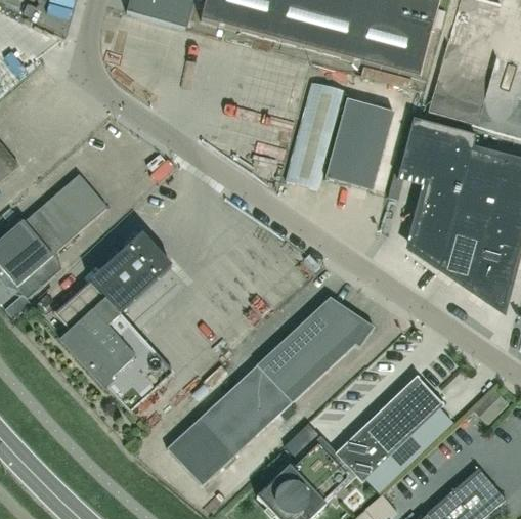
[(186,27),(193,0),(129,0),(127,10),(186,27)]
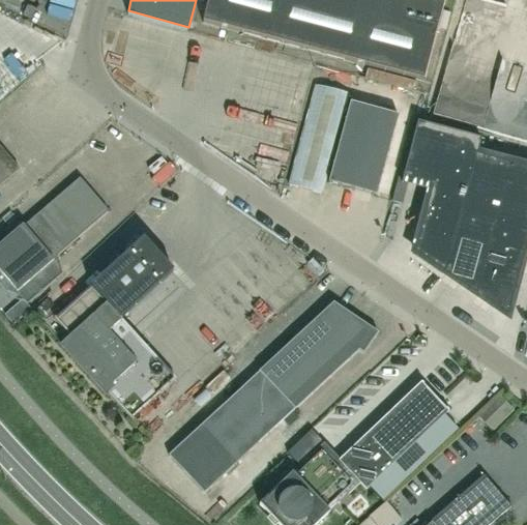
[(208,0),(204,19),(425,77),(444,0),(208,0)]
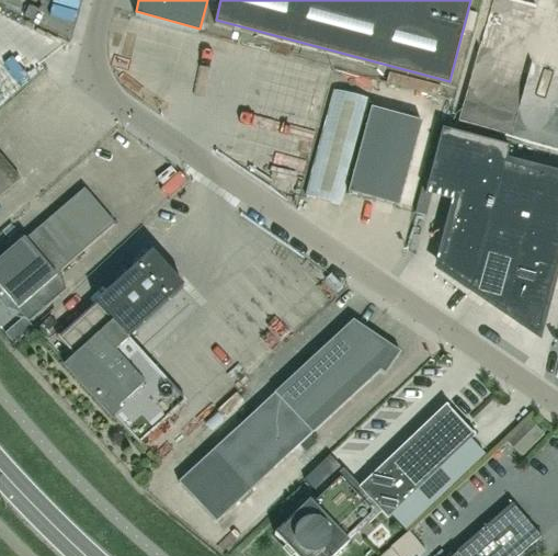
[(0,32),(10,23),(0,13),(0,32)]
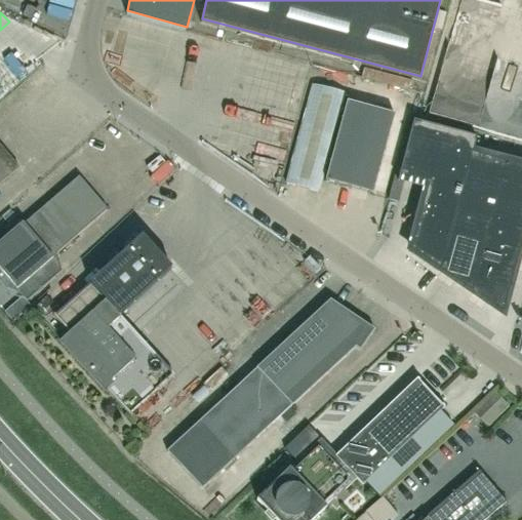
[(109,37),(106,53),(174,63),(176,46),(109,37)]
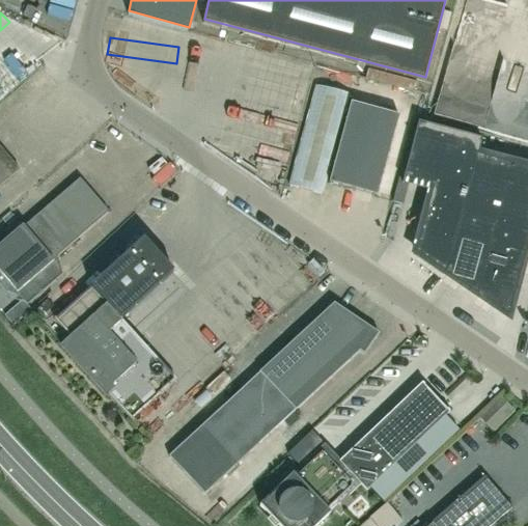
[(12,65),(21,80),(32,74),(24,58),(12,65)]
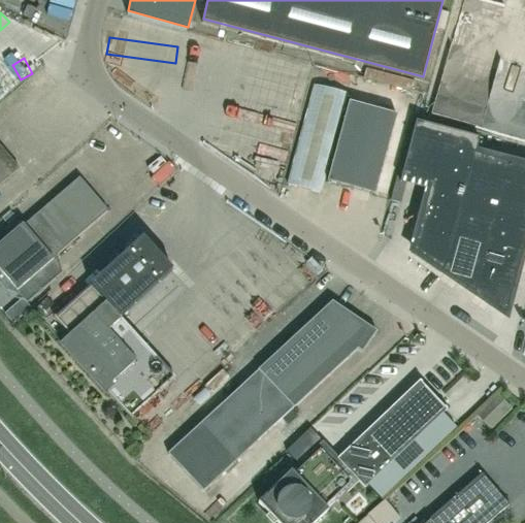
[(312,71),(336,72),(336,62),(313,61),(312,71)]
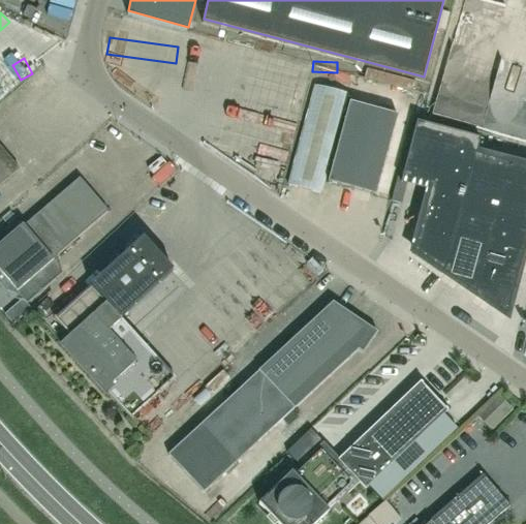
[(297,111),(302,84),(246,71),(237,112),(289,124),(292,110),(297,111)]
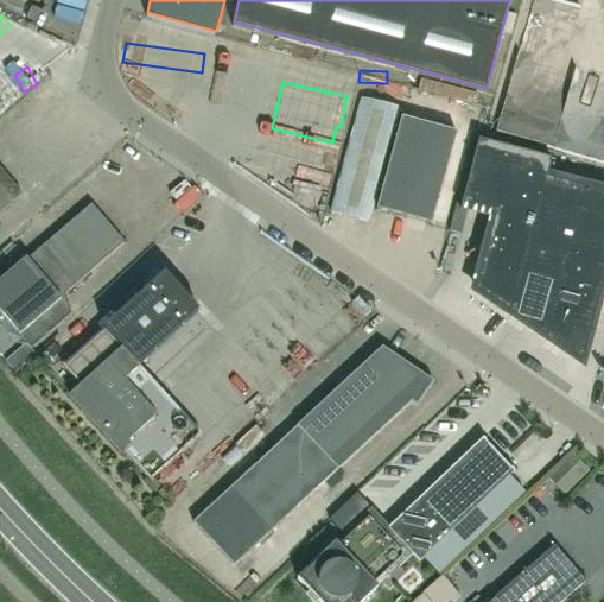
[(332,208),(369,217),(398,101),(361,93),(332,208)]
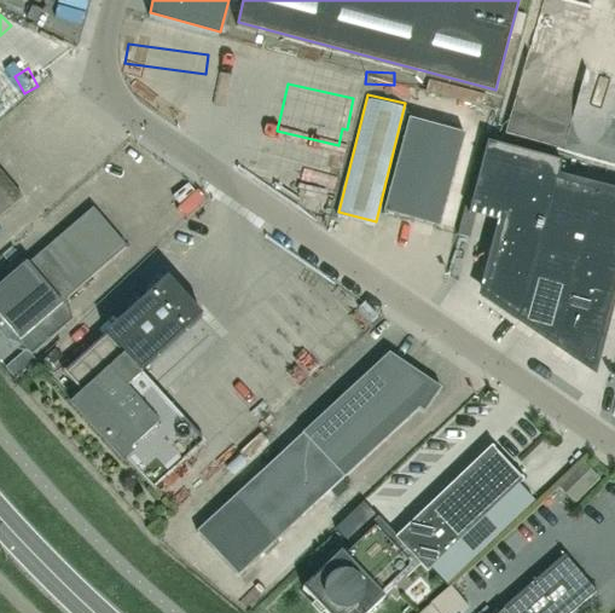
[(407,114),(384,208),(440,221),(463,128),(407,114)]
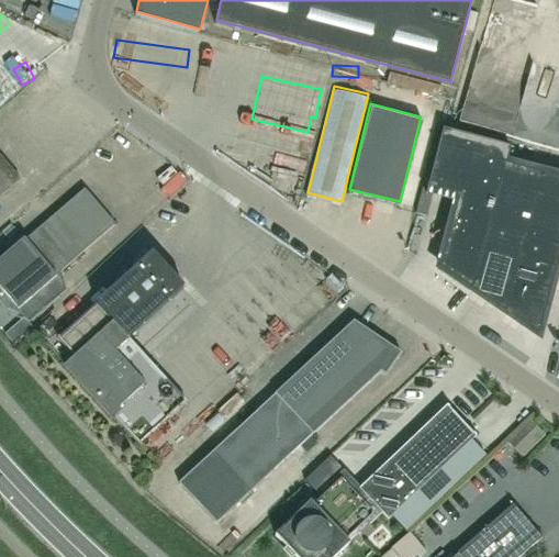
[(558,108),(536,104),(532,134),(558,138),(558,108)]
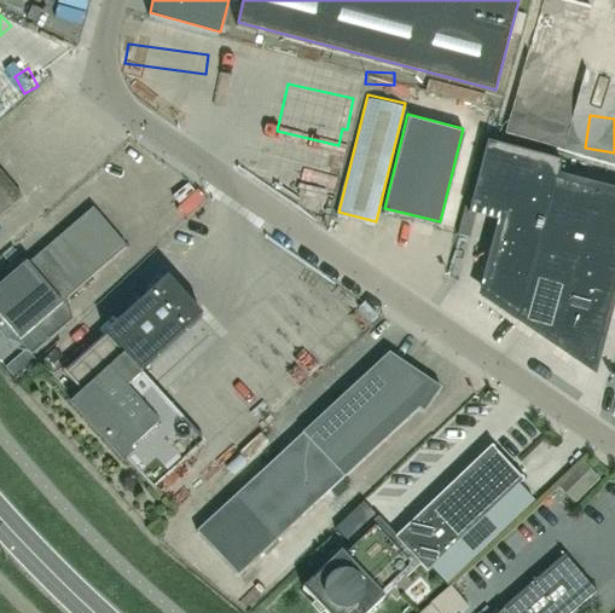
[(551,200),(562,157),(488,138),(476,181),(511,191),(485,290),(593,364),(614,281),(614,190),(596,186),(590,209),(551,200)]
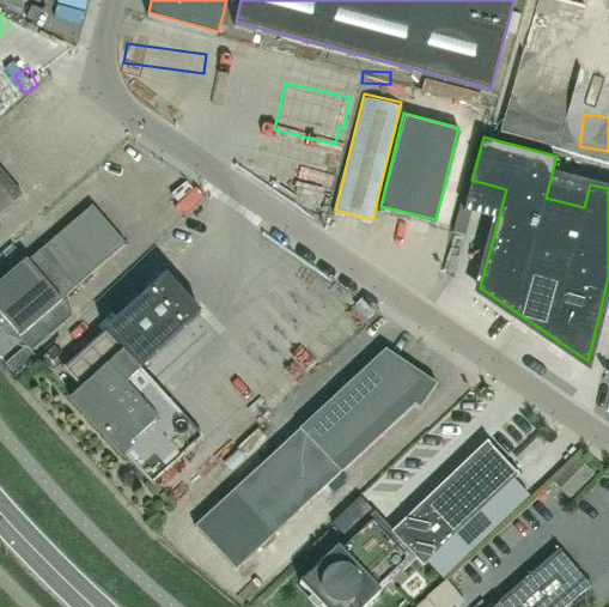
[(0,212),(24,192),(0,164),(0,212)]
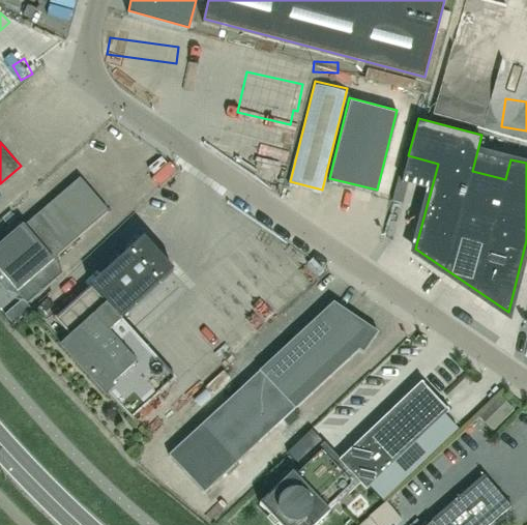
[(109,209),(80,176),(0,244),(0,267),(18,288),(109,209)]
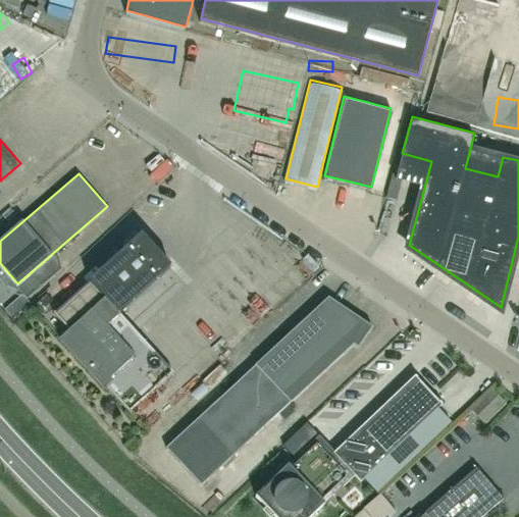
[(107,323),(171,264),(143,233),(56,310),(55,309),(53,311),(83,343),(107,323)]
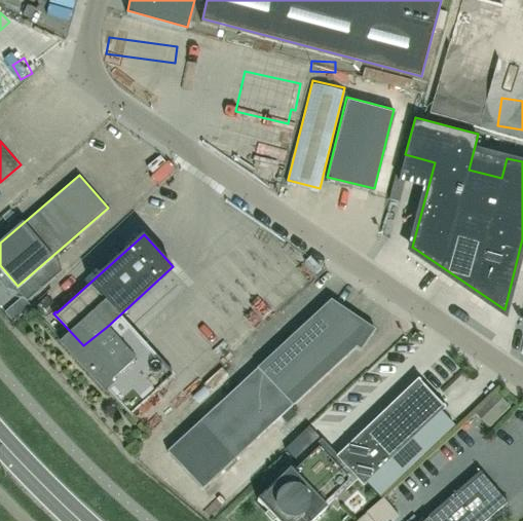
[(332,296),(202,418),(170,449),(204,486),(283,413),(289,420),(298,411),(292,404),(357,343),(363,347),(376,328),(332,296)]
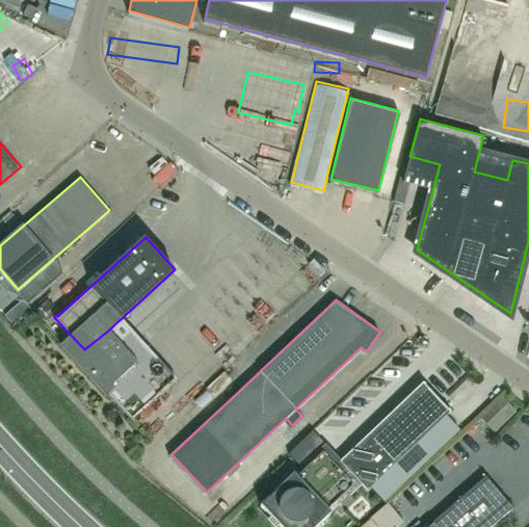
[(109,330),(84,349),(77,356),(133,419),(135,417),(133,416),(177,376),(176,376),(163,388),(109,330)]
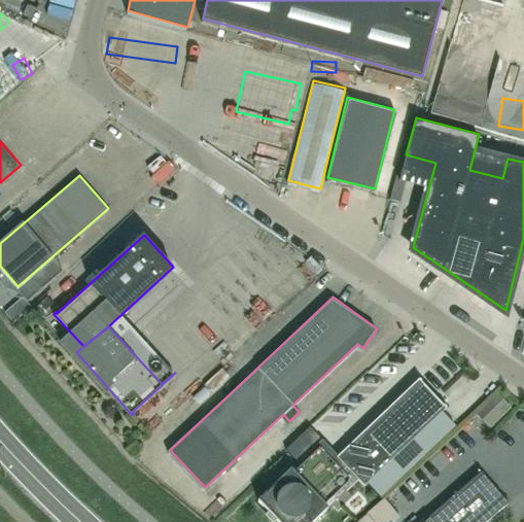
[(294,444),(305,455),(258,499),(279,521),(312,521),(359,478),(364,484),(448,406),(421,378),(339,455),(312,426),(294,444)]
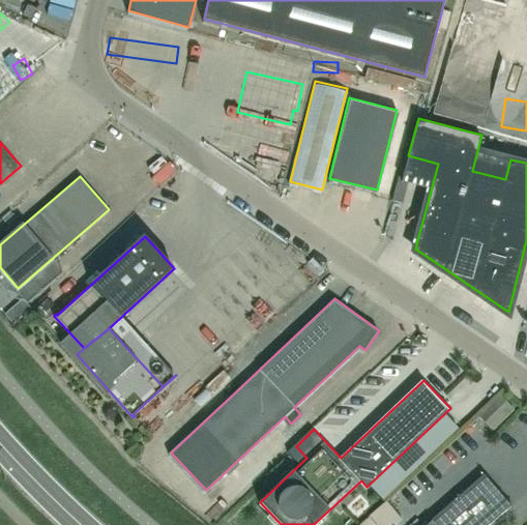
[(488,524),(513,503),(486,472),(425,524),(488,524)]
